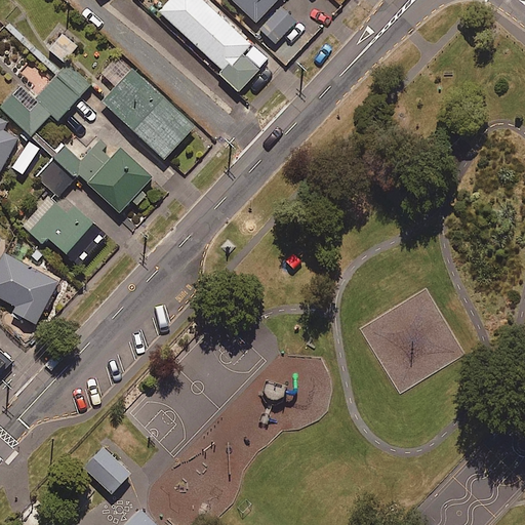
[(250,46),(200,0),(172,0),(160,13),(223,72),(219,75),(239,93),(259,72),(242,55),(250,46)]
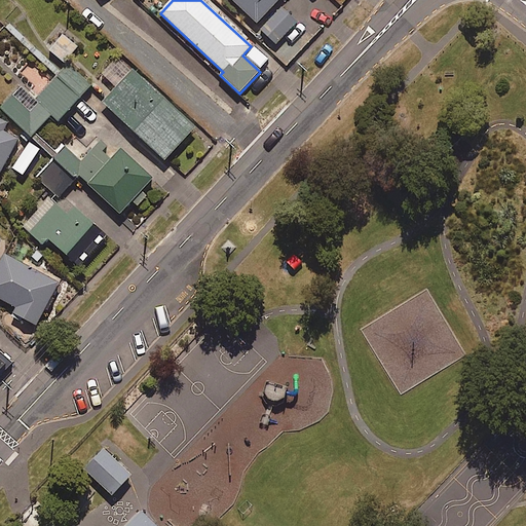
[(279,0),(232,0),(257,24),(279,0)]
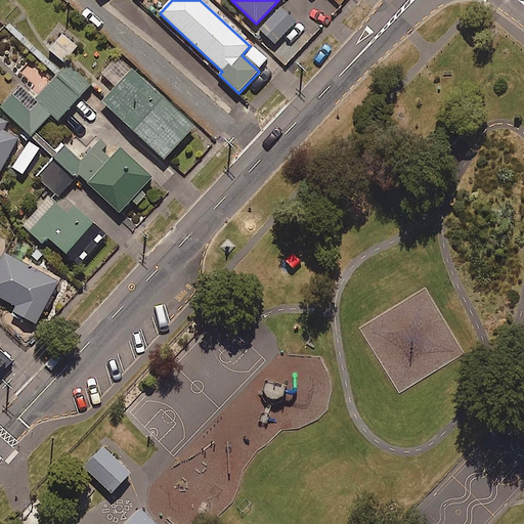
[(296,24),(280,8),(260,31),(275,45),(296,24)]
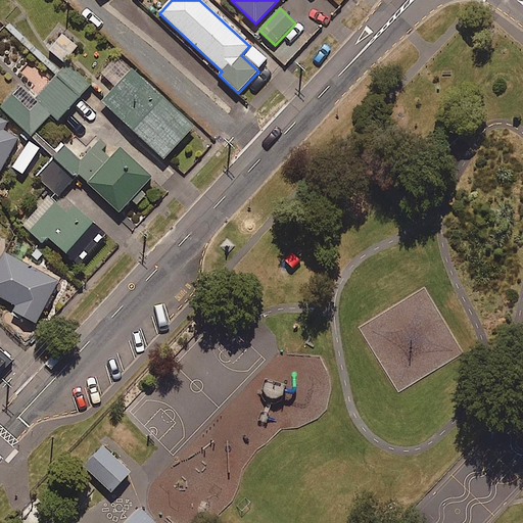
[(79,48),(63,35),(49,51),(64,64),(79,48)]
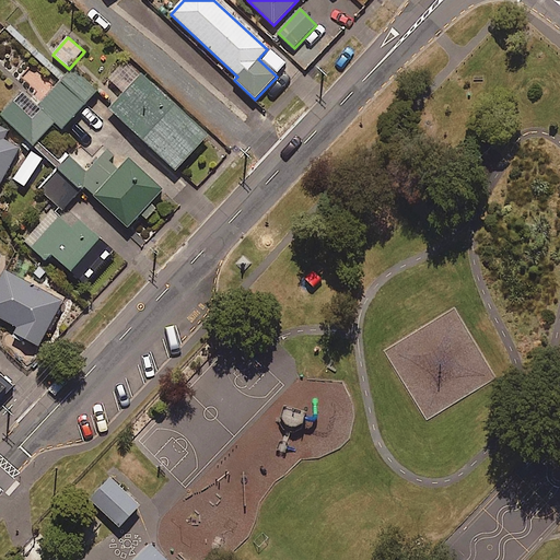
[(209,136),(142,76),(138,81),(120,66),(106,81),(124,96),(111,111),(177,172),(209,136)]
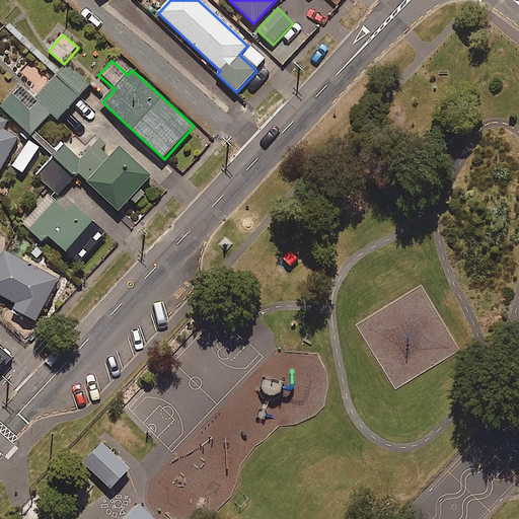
[(68,65),(34,100),(51,116),(57,122),(90,86),(68,65)]
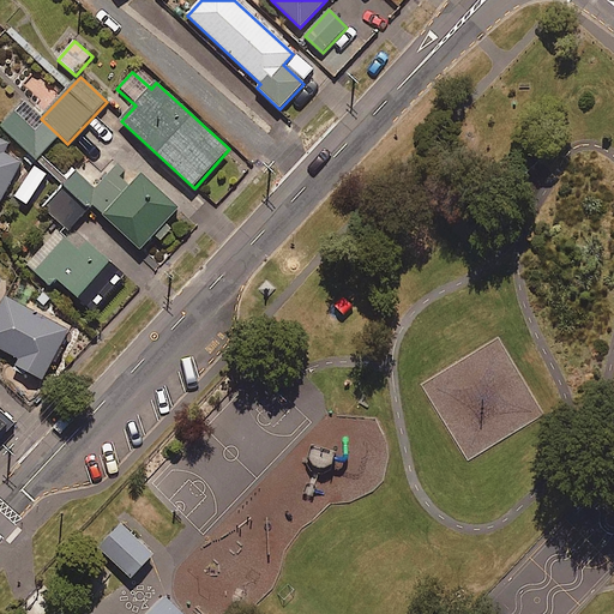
[(60,137),(41,119),(22,101),(0,122),(0,124),(37,160),(60,137)]
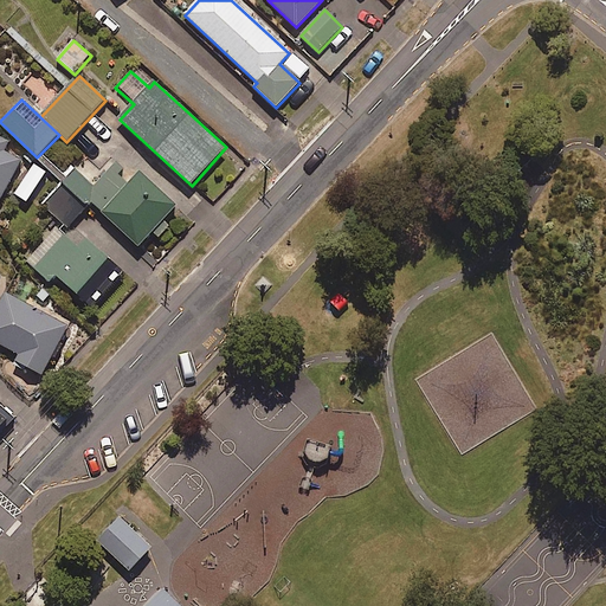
[(8,141),(0,136),(0,198),(23,162),(4,150),(8,141)]
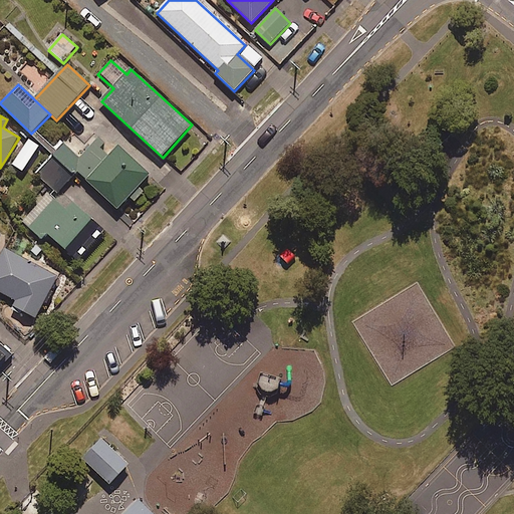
[(78,159),(60,140),(53,147),(38,132),(33,137),(74,177),(78,172),(118,212),(130,200),(135,205),(147,193),(142,188),(151,179),(119,148),(114,154),(98,138),(78,159)]
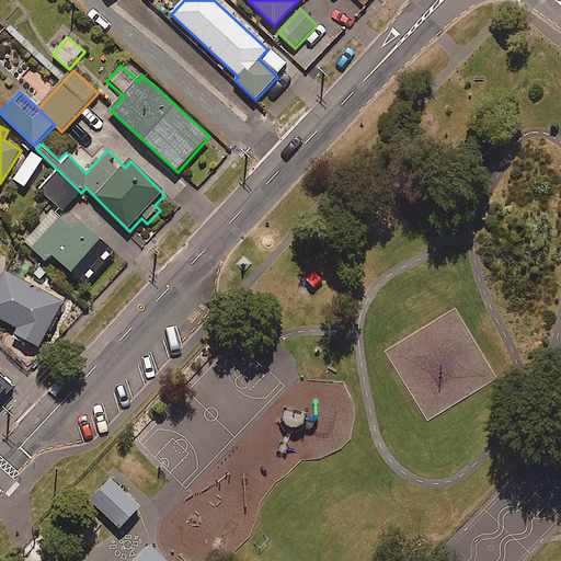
[(48,197),(41,206),(52,216),(59,207),(63,210),(79,193),(57,173),(41,191),(48,197)]
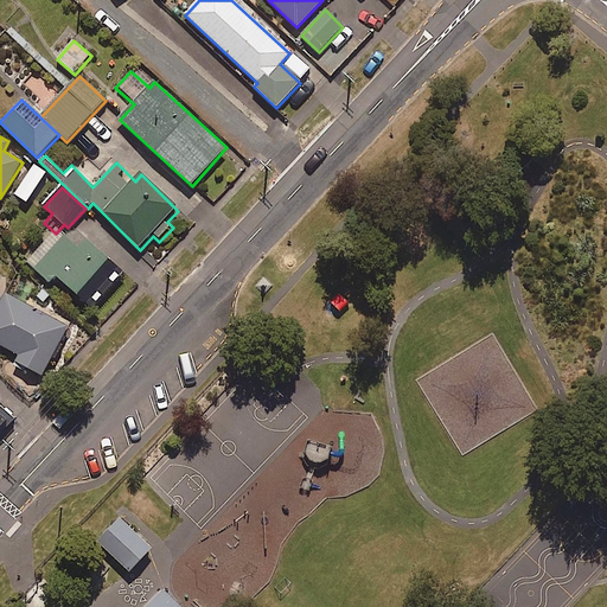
[(127,278),(71,229),(36,270),(50,282),(56,276),(96,312),(127,278)]
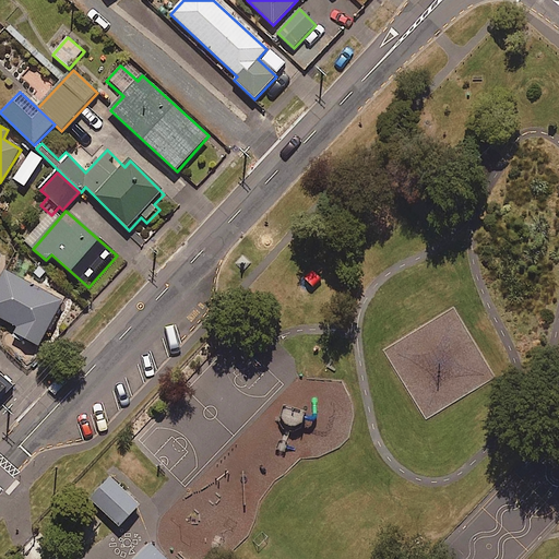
[(63,301),(6,272),(0,282),(0,318),(18,328),(14,335),(38,348),(63,301)]
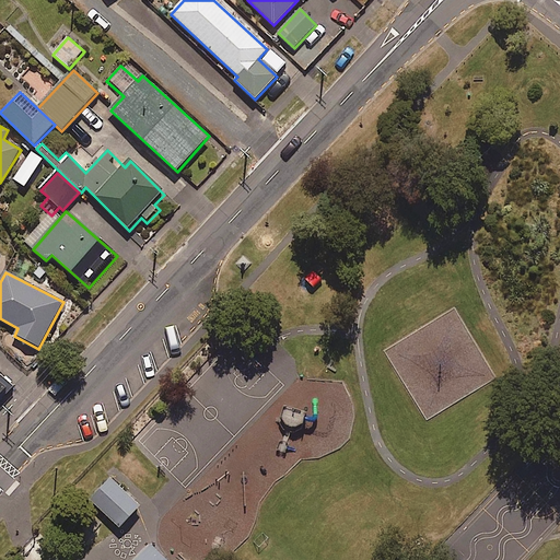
[(0,401),(12,391),(0,378),(0,401)]
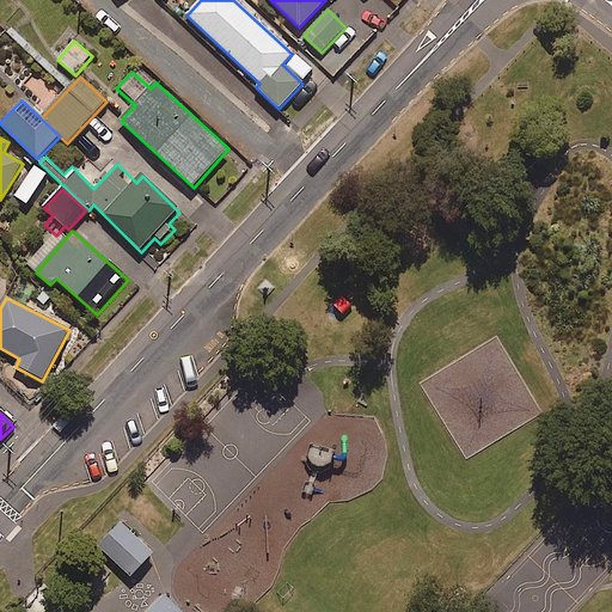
[(148,532),(110,497),(83,528),(121,563),(148,532)]
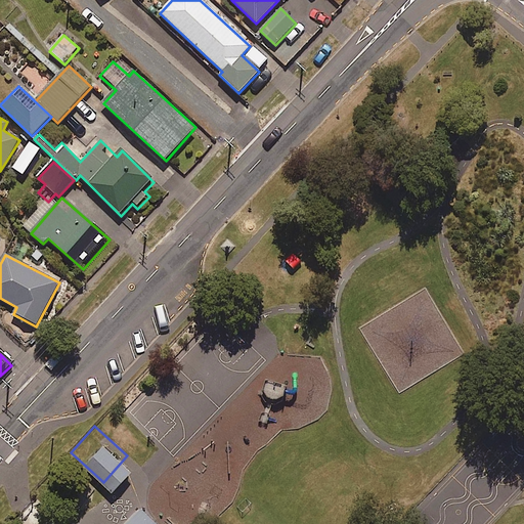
[(171,523),(131,485),(92,523),(171,523)]
